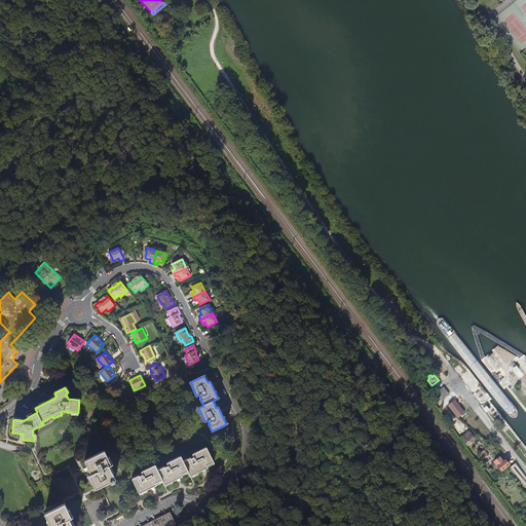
[(441,401),(449,393),(444,387),(436,393),(441,401)]
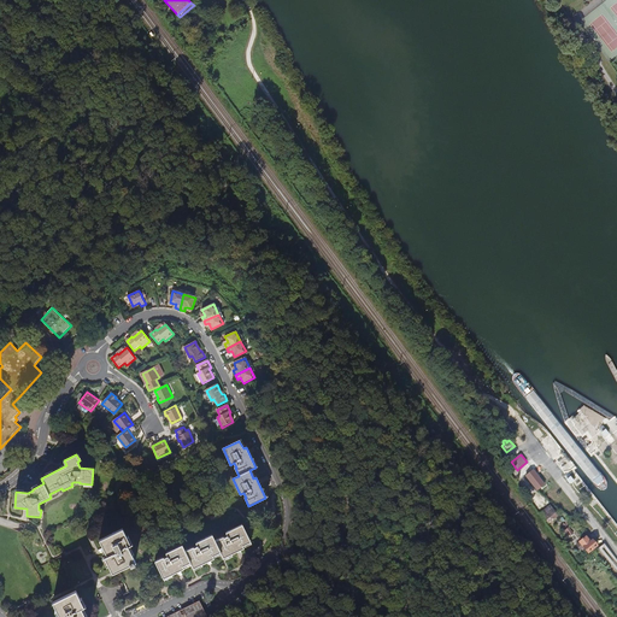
[(538,491),(545,485),(533,470),(526,476),(538,491)]
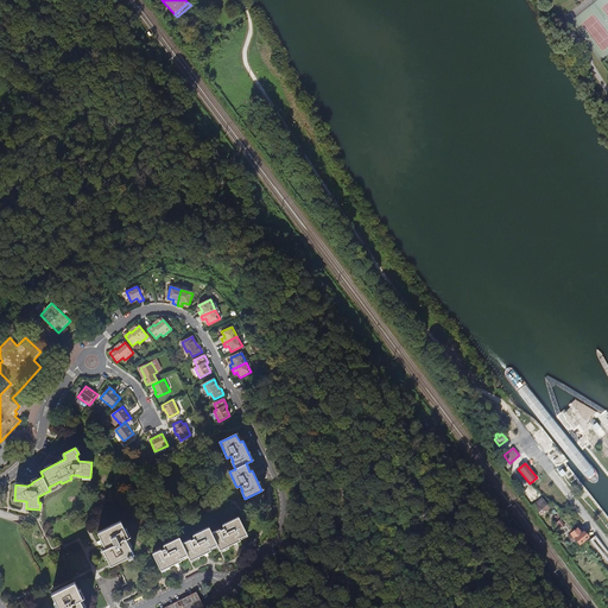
[(542,498),(532,506),(540,517),(550,508),(545,502),(548,501),(545,498),(543,499),(542,498)]
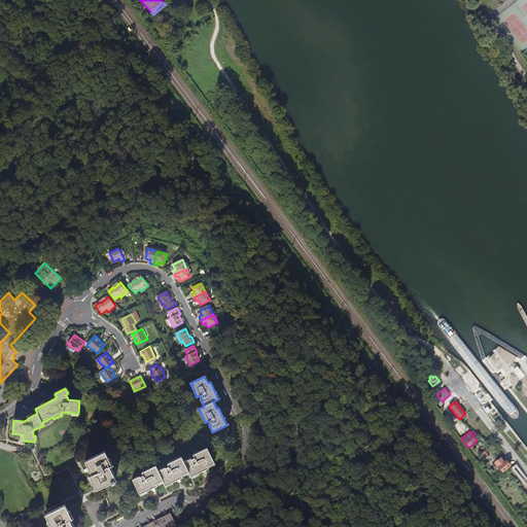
[(207,466),(214,462),(207,448),(192,455),(195,458),(191,460),(190,459),(184,462),(181,457),(168,463),(169,466),(166,468),(165,467),(159,470),(155,465),(142,472),(143,476),(140,477),(139,476),(133,480),(139,494),(156,485),(155,483),(163,480),(166,485),(182,477),(181,475),(188,471),(190,477),(208,468),(207,466)]
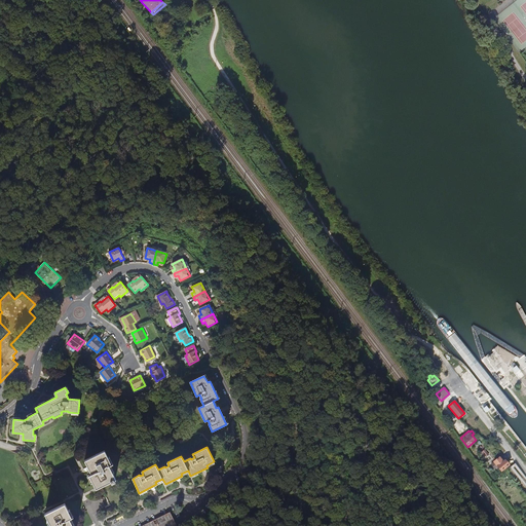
[(109,482),(116,479),(109,465),(111,464),(104,451),(85,460),(91,474),(89,475),(96,488),(109,482)]
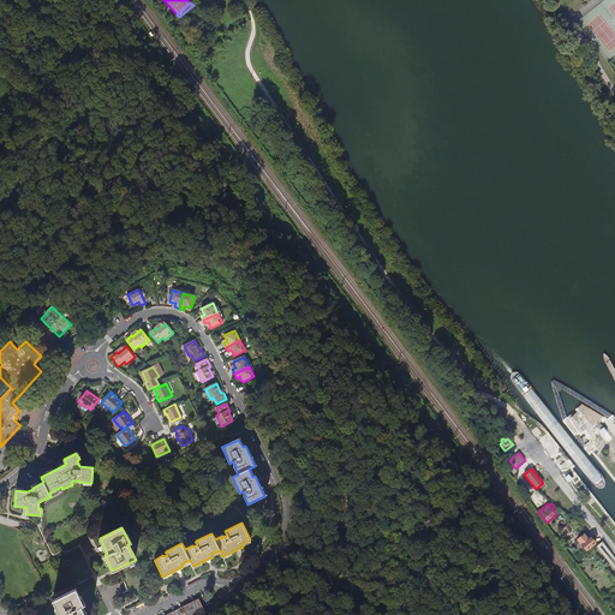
[(584,536),(580,537),(577,541),(578,541),(574,543),(578,549),(581,547),(586,551),(591,548),(595,544),(591,538),(587,541),(584,536)]
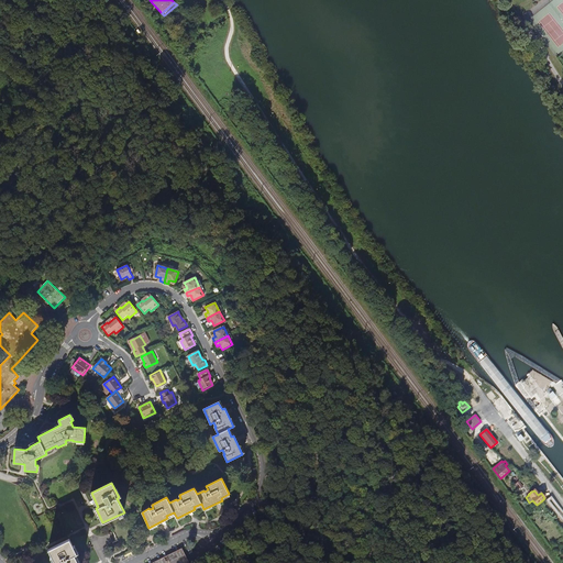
[(69,539),(48,550),(54,562),(77,562),(74,555),(76,553),(69,539)]
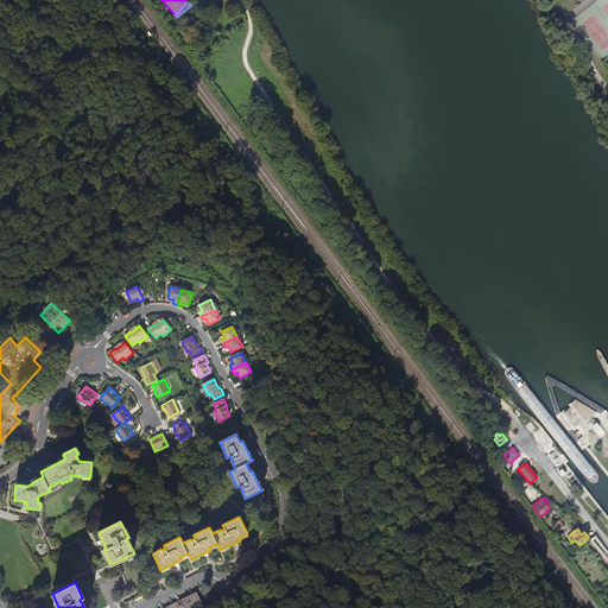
[(32,590),(25,595),(26,600),(27,601),(36,596),(32,590)]
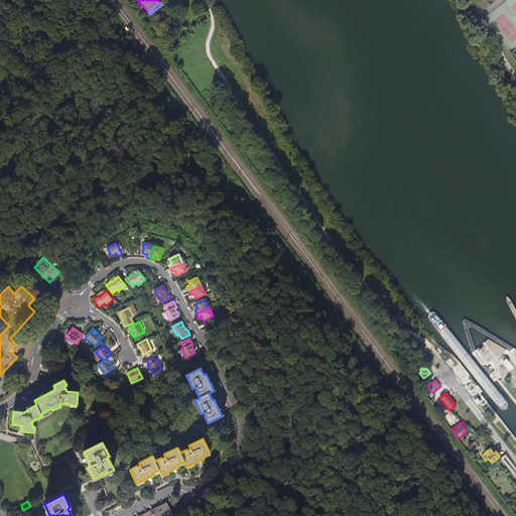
[(140,515),(172,515),(170,511),(166,503),(140,515)]
